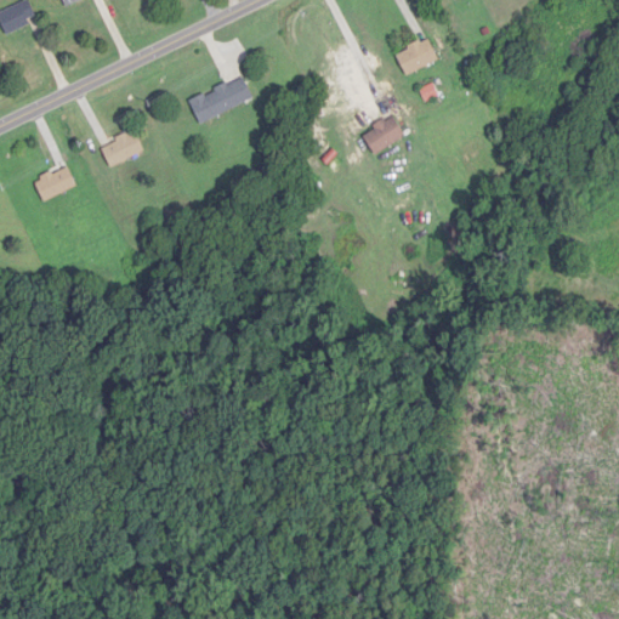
[(0,21),(5,33),(37,20),(28,0),(24,0),(0,9),(0,21)]
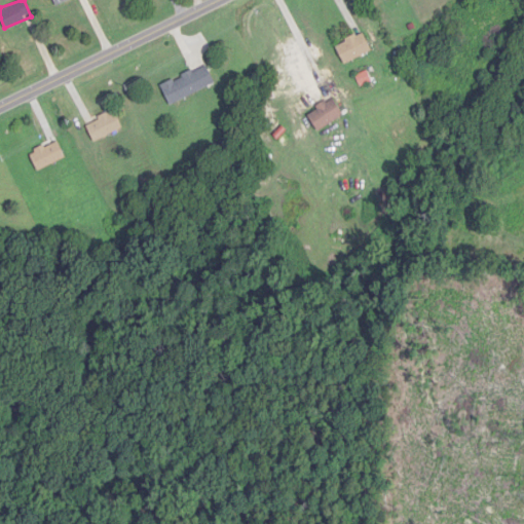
[(336,40),(341,60),(370,52),(365,33),(336,40)]
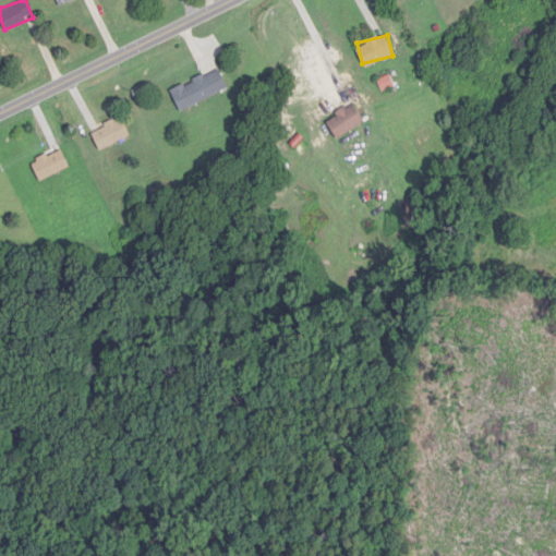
[(227,89),(219,68),(170,87),(178,108),(227,89)]
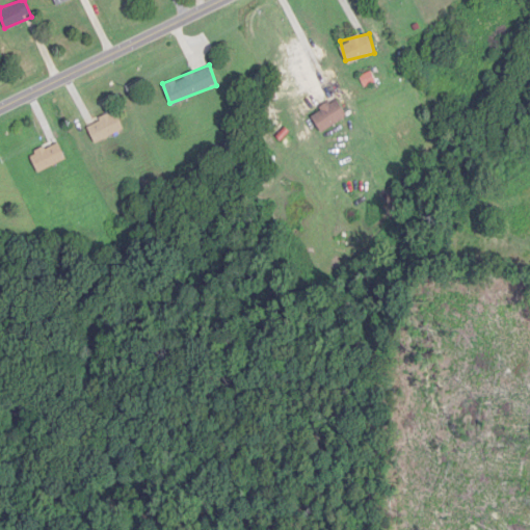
[(310,111),(318,130),(345,118),(338,100),(310,111)]
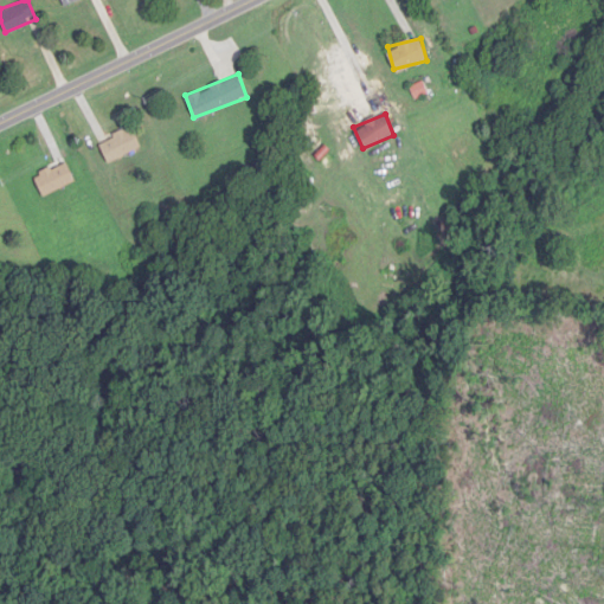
[(108,162),(140,146),(130,126),(97,142),(108,162)]
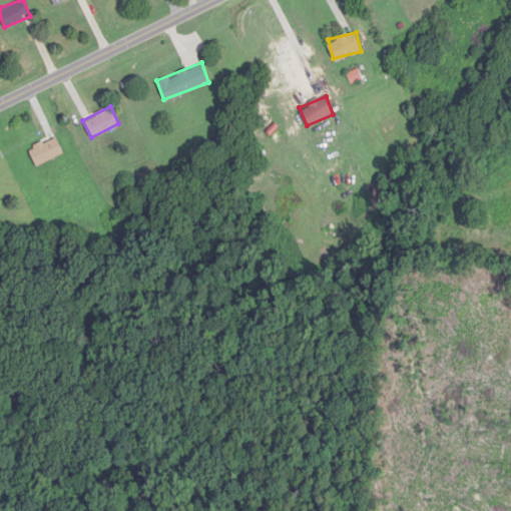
[(34,163),(62,155),(57,137),(29,145),(34,163)]
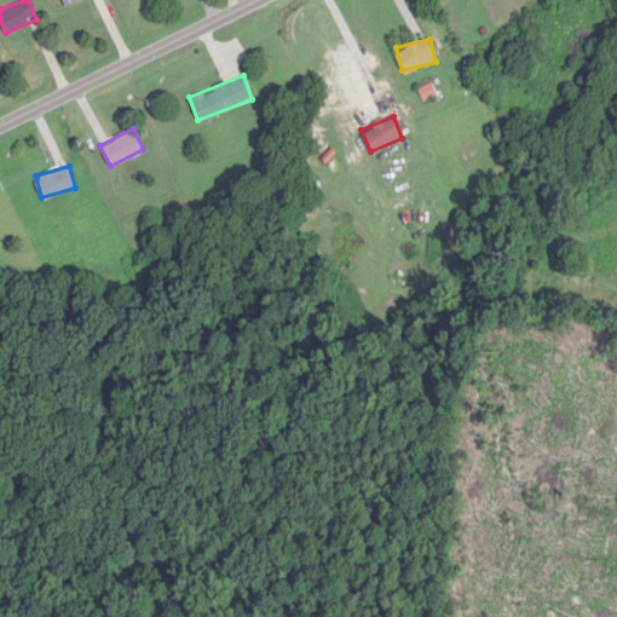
All buildings are outlined.
